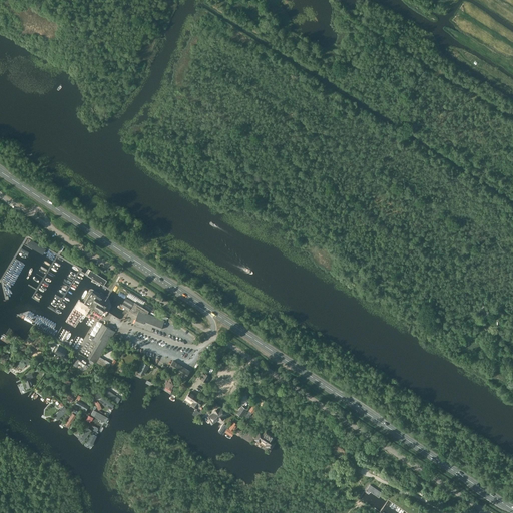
[(47,250),(28,239),(25,244),(44,255),(47,250)]
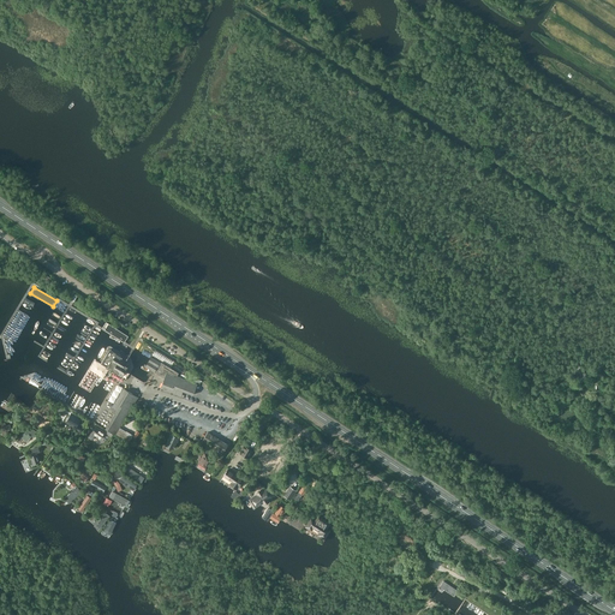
[(125,342),(129,336),(108,323),(105,329),(125,342)]
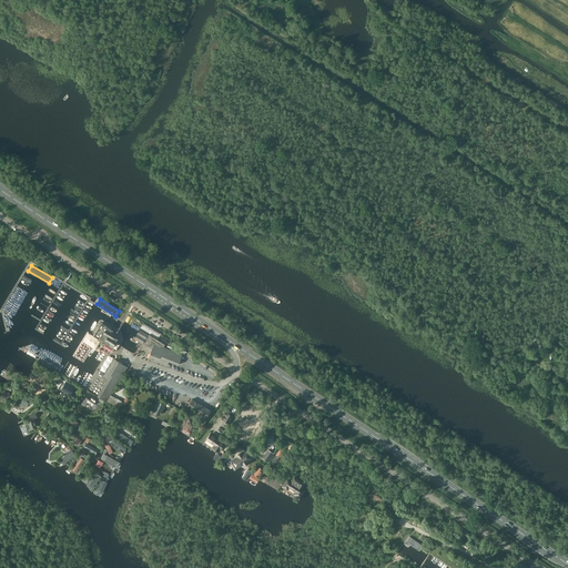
[(101,323),(93,335),(95,337),(104,343),(113,347),(119,338),(114,336),(117,332),(112,330),(105,325),(101,323)]
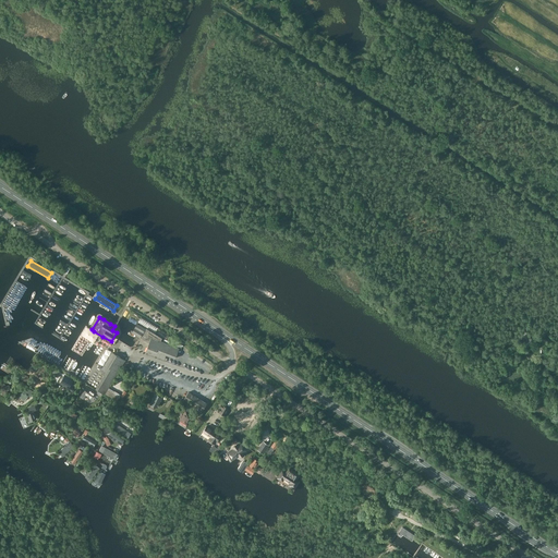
[(176,358),(180,348),(161,341),(162,338),(137,324),(132,332),(149,342),(148,347),(149,348),(147,352),(160,358),(162,353),(176,358)]
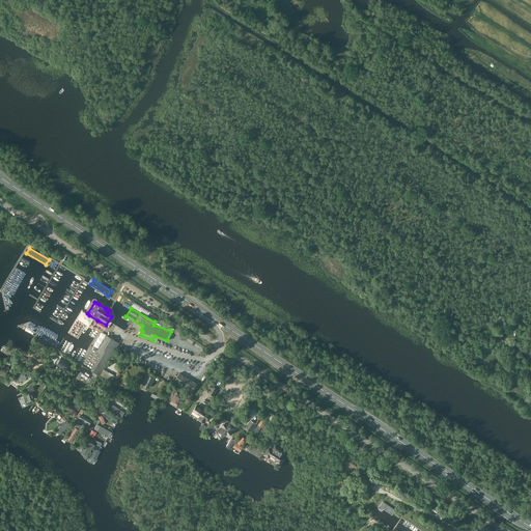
[(103,353),(92,370),(93,371),(99,374),(100,375),(116,348),(117,346),(118,345),(119,342),(111,337),(107,335),(105,339),(98,351),(103,353)]
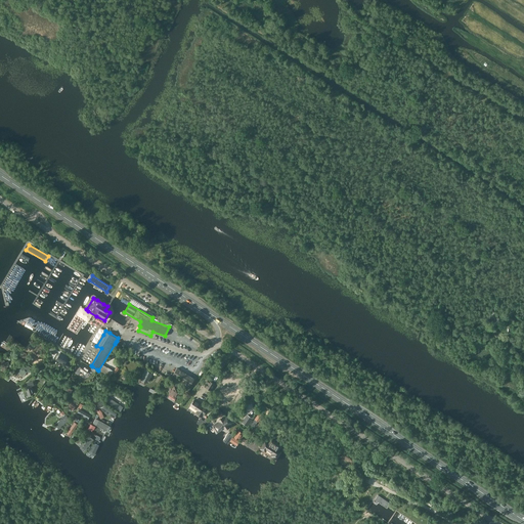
[(43,346),(38,343),(37,345),(35,344),(32,348),(34,349),(33,351),(38,354),(39,353),(37,352),(41,347),(42,348),(43,346)]
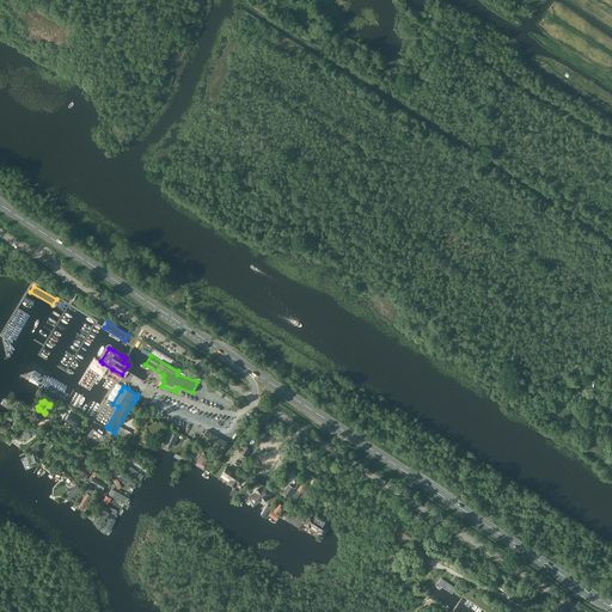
[(81,416),(71,410),(66,420),(73,424),(72,427),(80,430),(83,424),(78,422),(81,416)]
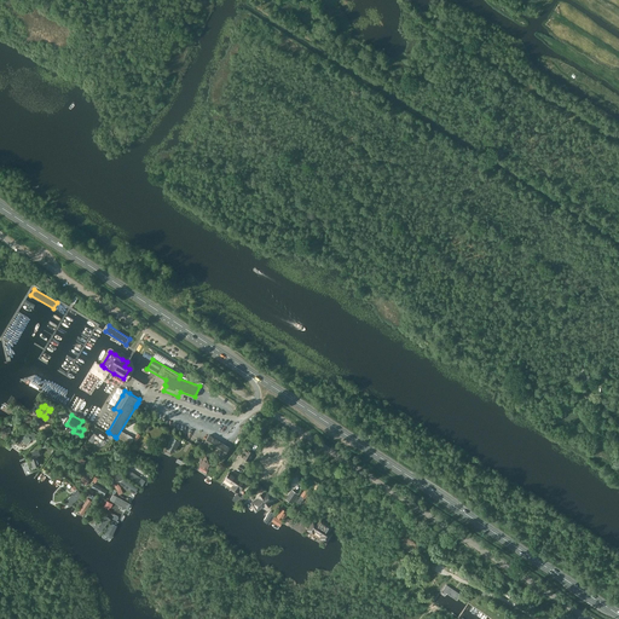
[(6,429),(4,423),(0,424),(0,432),(4,440),(10,438),(9,433),(11,433),(10,431),(11,431),(10,428),(6,429)]
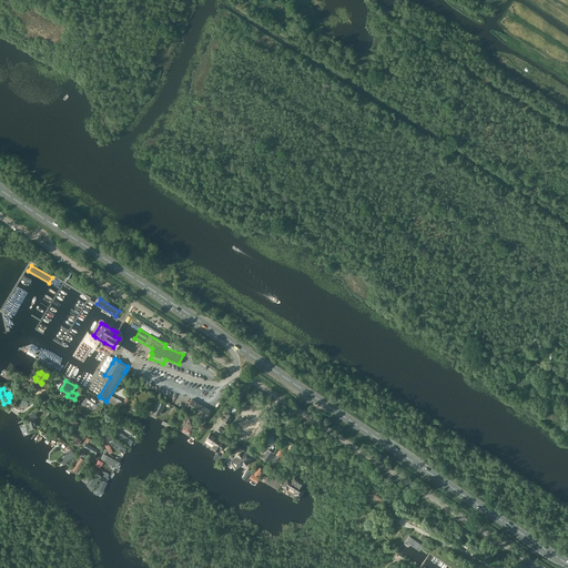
[(93,405),(98,399),(89,394),(82,404),(84,405),(88,402),(93,405)]
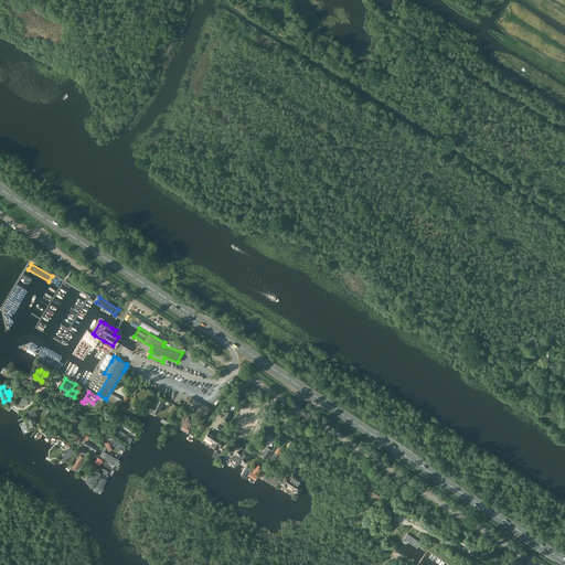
[(35,397),(30,394),(29,396),(25,394),(20,402),(25,406),(29,401),(31,403),(35,397)]
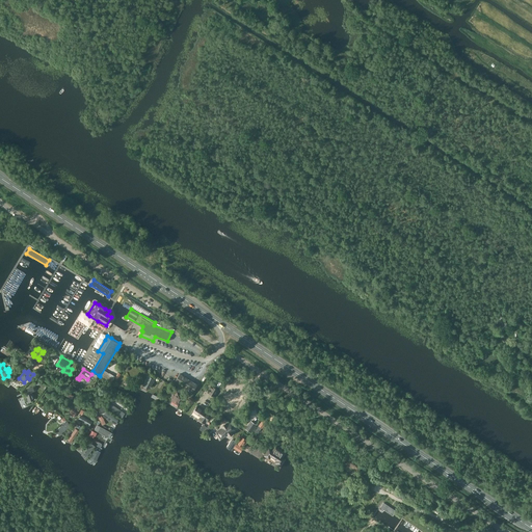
[(109,373),(106,379),(111,382),(115,376),(109,373)]
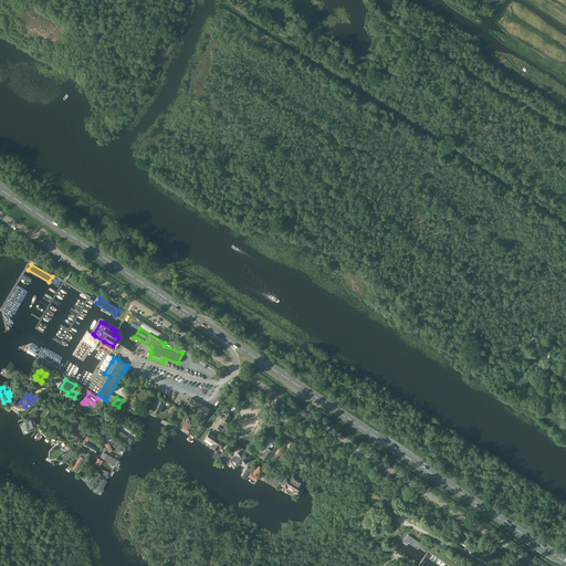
[(191,398),(187,405),(191,408),(192,407),(192,406),(194,407),(195,408),(191,412),(203,419),(209,409),(198,401),(196,400),(191,398)]
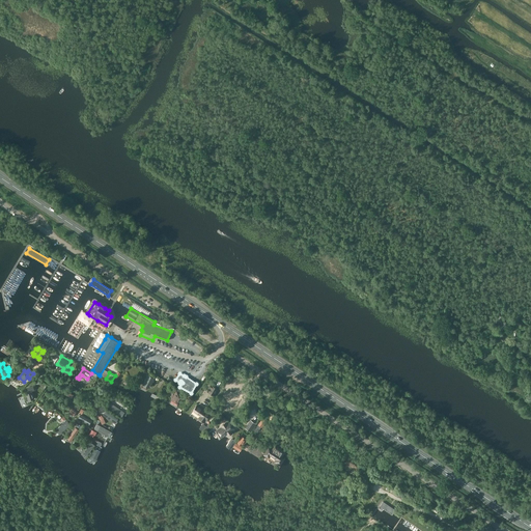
[(149,388),(155,378),(147,374),(142,385),(149,388)]
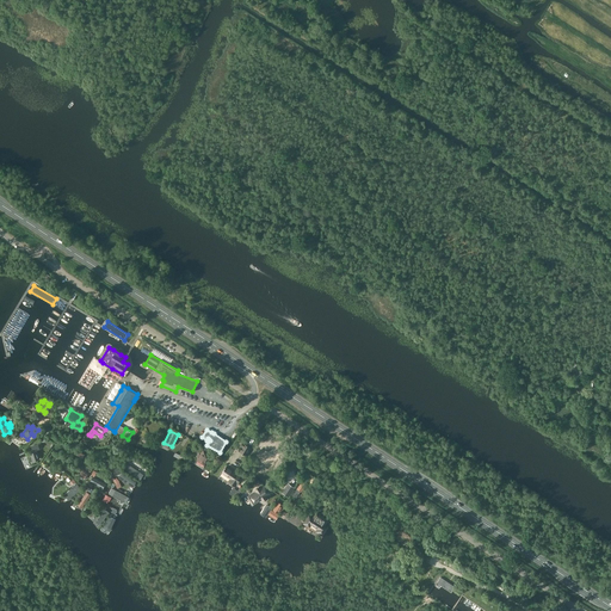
[(246,455),(251,449),(247,446),(244,443),(239,450),(246,455)]
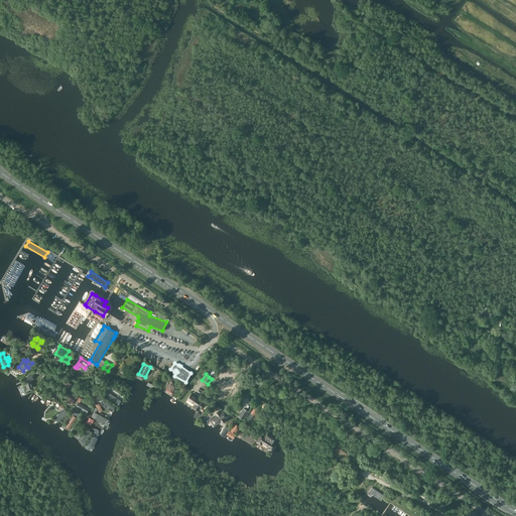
[(27,381),(25,382),(25,383),(28,390),(34,388),(31,381),(31,380),(33,380),(32,375),(26,377),(27,381)]
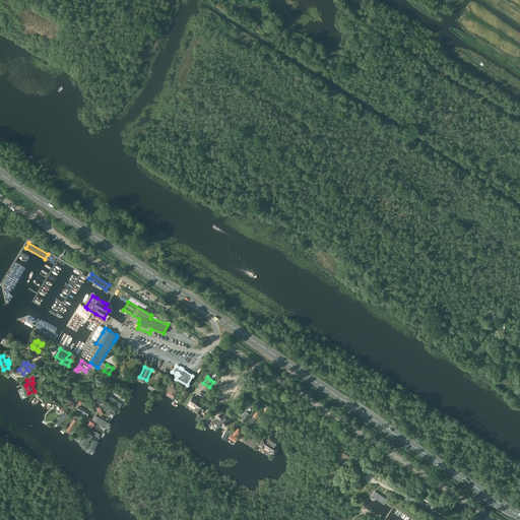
[(169,386),(168,389),(169,390),(168,392),(174,396),(177,391),(179,392),(181,389),(179,388),(180,387),(174,383),(171,387),(169,386)]
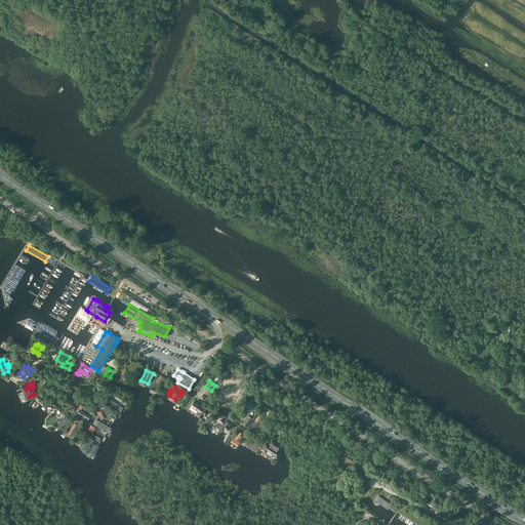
[(124,410),(111,400),(108,404),(121,413),(124,410)]
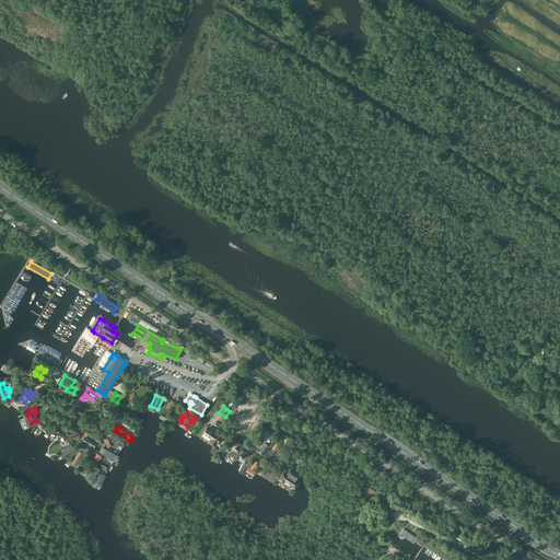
[(207,428),(203,434),(205,435),(210,439),(210,440),(208,442),(214,446),(221,438),(209,429),(207,428)]
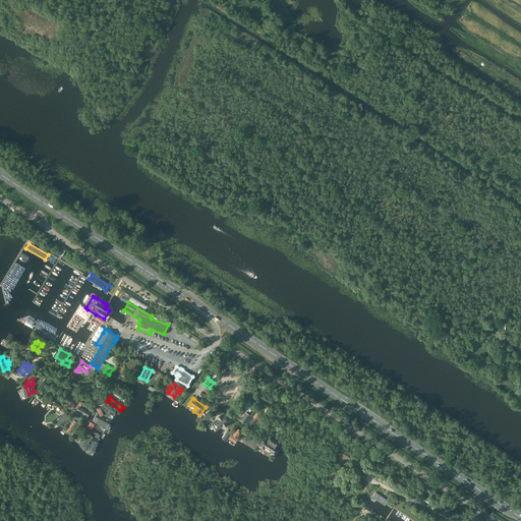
[(116,411),(105,403),(102,407),(113,415),(116,411)]
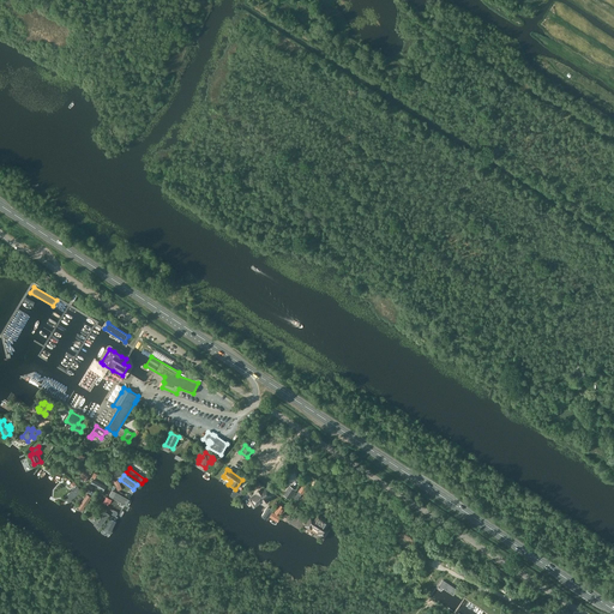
[(107,487),(94,480),(91,486),(104,492),(107,487)]
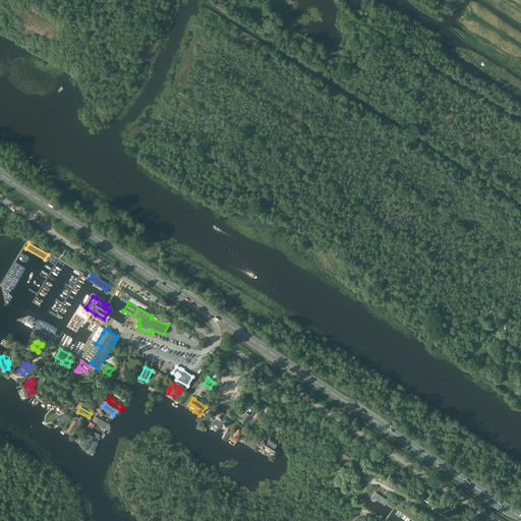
[(246,423),(252,415),(246,411),(241,419),(246,423)]
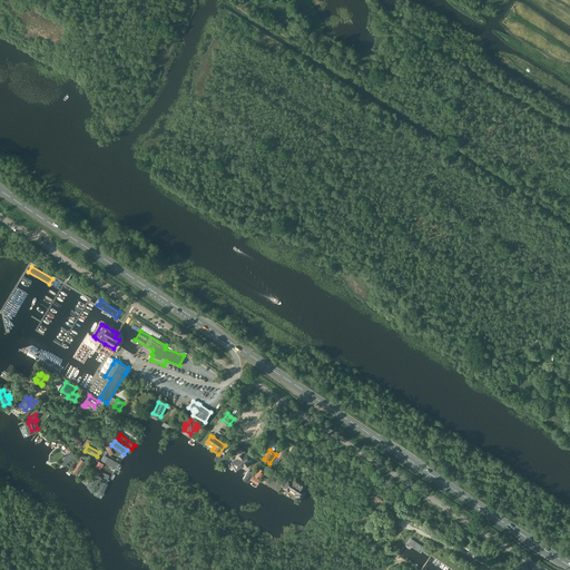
[(72,452),(60,462),(64,467),(76,458),(72,452)]
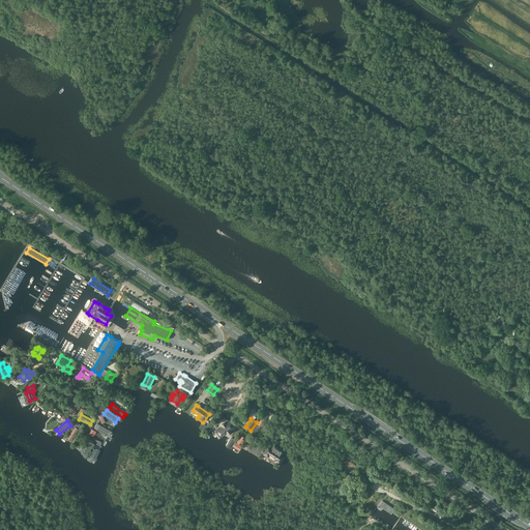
[(235,429),(229,420),(227,422),(227,420),(221,424),(222,425),(214,431),(221,439),(227,434),(228,436),(233,432),(233,430),(235,429)]
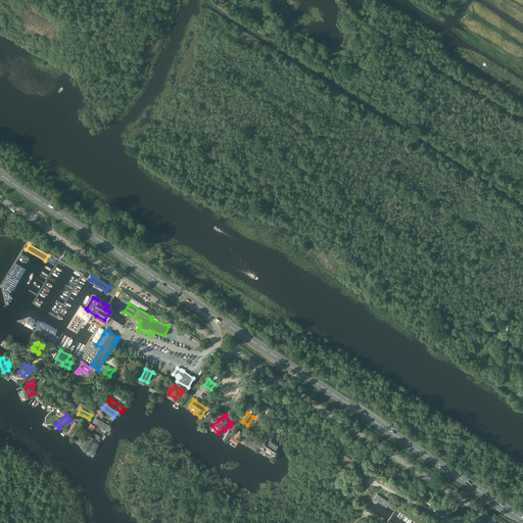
[(111,426),(96,418),(94,423),(108,431),(111,426)]
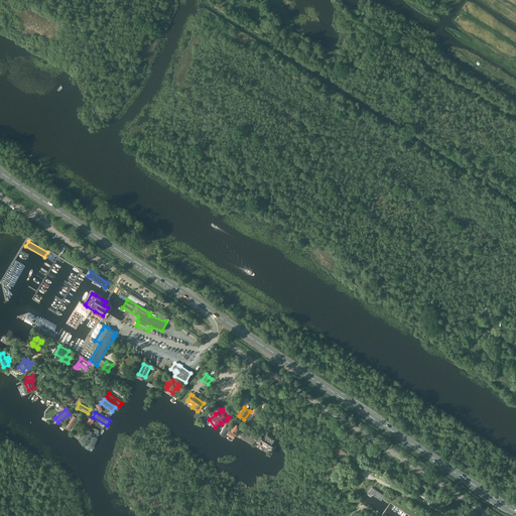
[(74,416),(66,427),(70,429),(77,419),(74,416)]
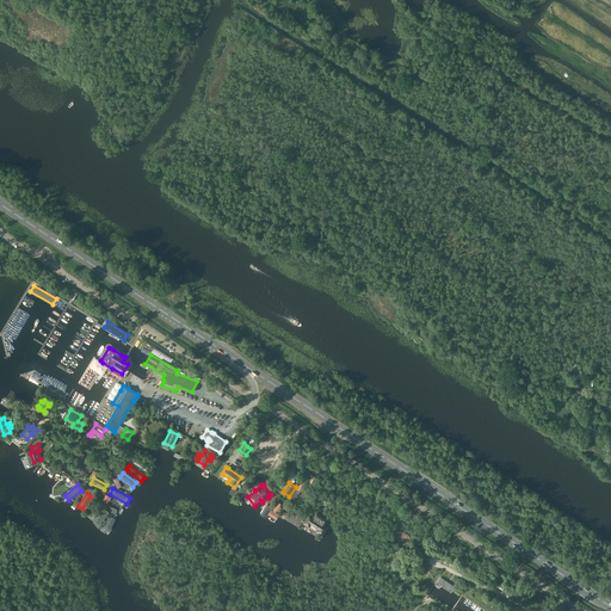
[(281,513),(285,505),(279,501),(273,510),(281,513)]
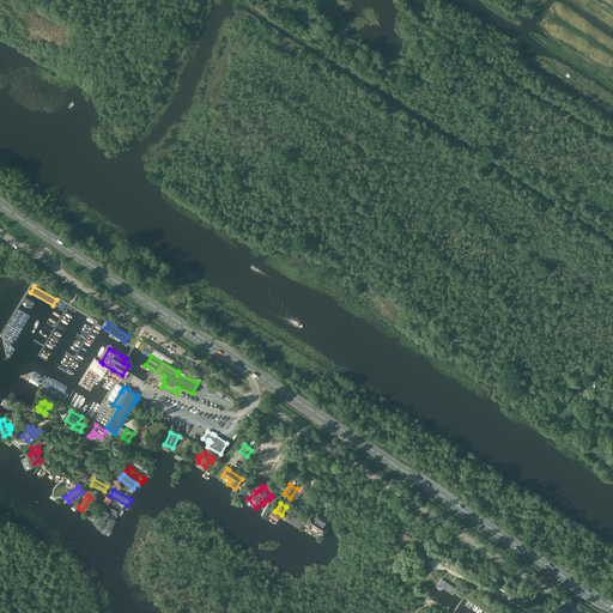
[(262,515),(261,516),(267,520),(268,519),(269,516),(271,515),(273,511),(274,510),(267,505),(266,508),(262,515)]
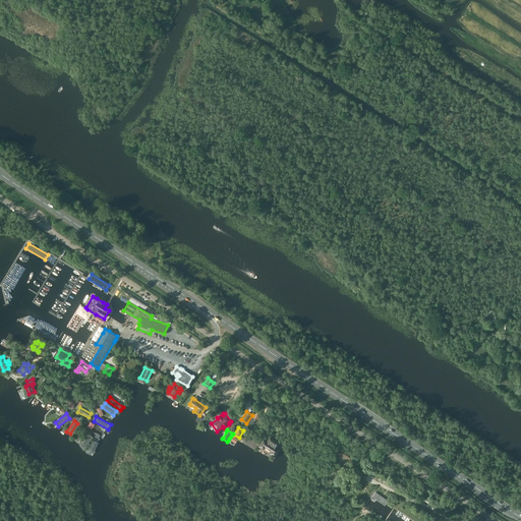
[(90,435),(80,447),(83,449),(93,438),(90,435)]
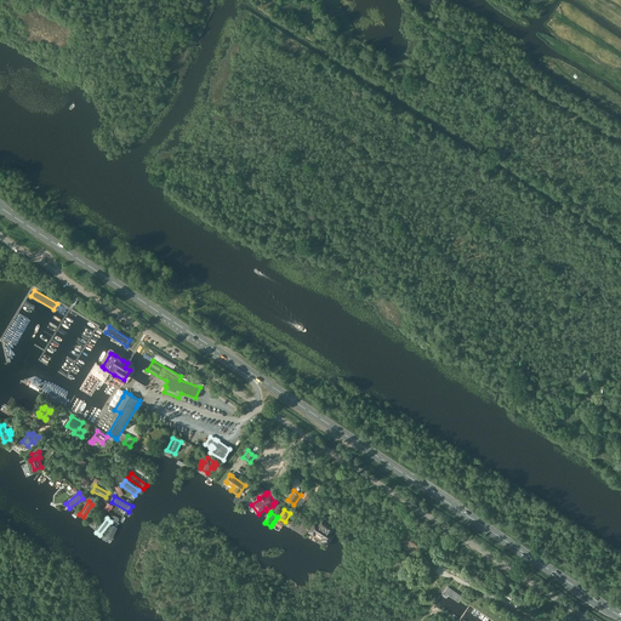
[(334,528),(323,522),(319,527),(315,523),(311,531),(314,534),(317,530),(328,537),(325,540),(329,542),(334,535),(330,533),(334,528)]
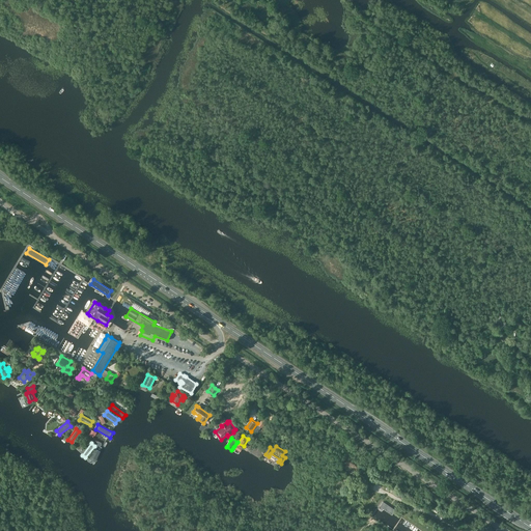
[(90,457),(96,460),(101,452),(94,449),(90,457)]
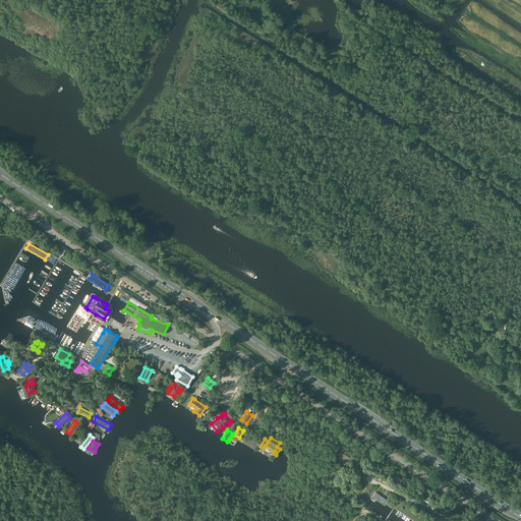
[(375,493),(372,498),(385,506),(388,501),(375,493)]
